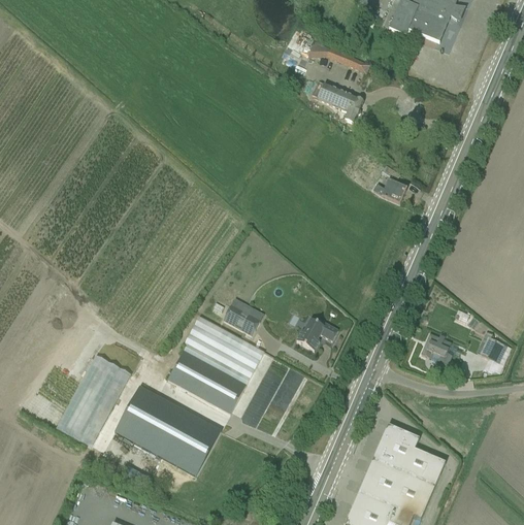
[(371,12),(375,0),(360,0),(358,8),(371,12)]
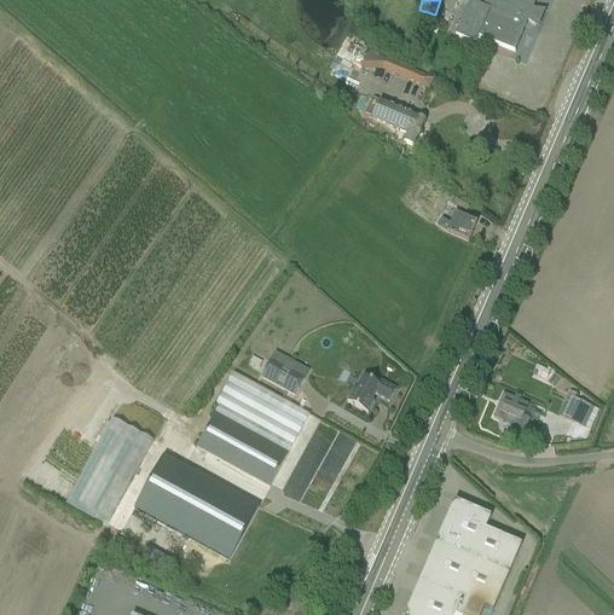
[(478,35),(513,50),(525,22),(534,27),(540,12),(531,9),(534,0),(467,0),(452,34),(475,42),(478,35)]
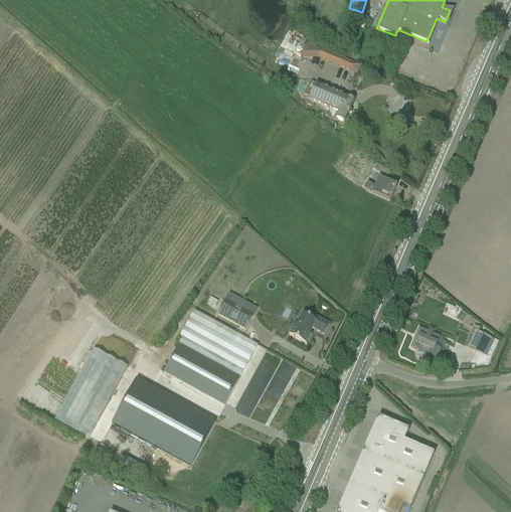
[(363,16),(358,27),(363,29),(368,18),(363,16)]
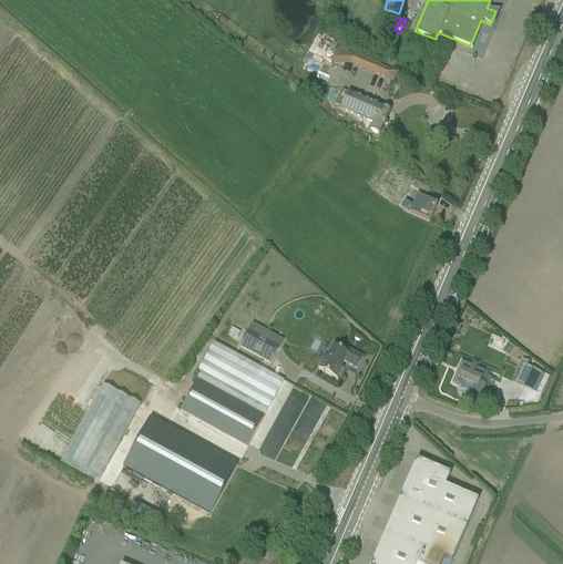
[(321,57),(329,38),(316,32),(308,51),(321,57)]
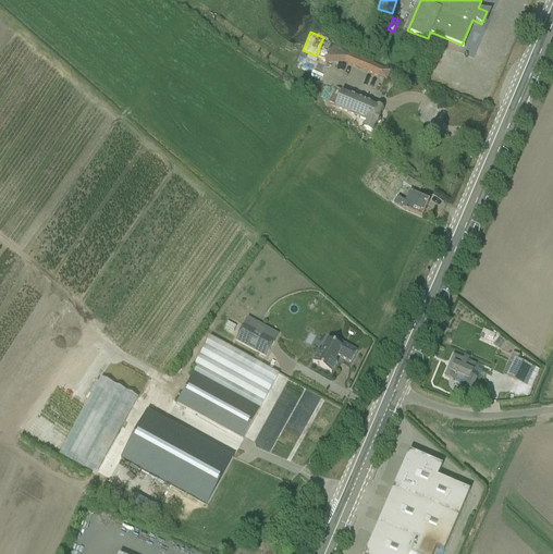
[(327,58),(380,78),(384,66),(331,47),(327,58)]
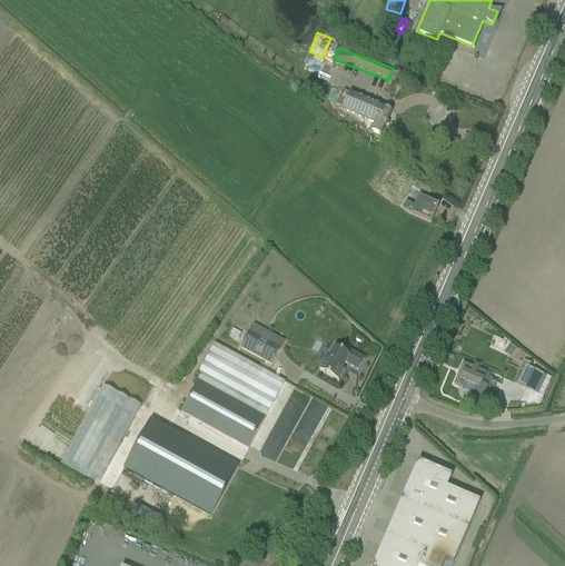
[(370,130),(378,133),(389,109),(339,87),(333,103),(374,122),(370,130)]
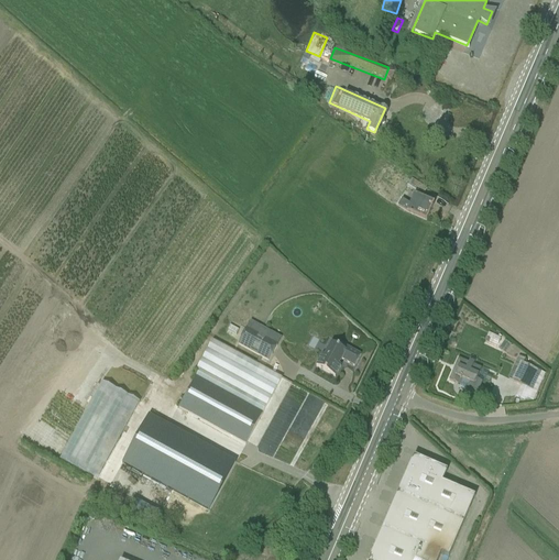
[(391,202),(427,219),(435,202),(410,191),(407,200),(396,193),(391,202)]
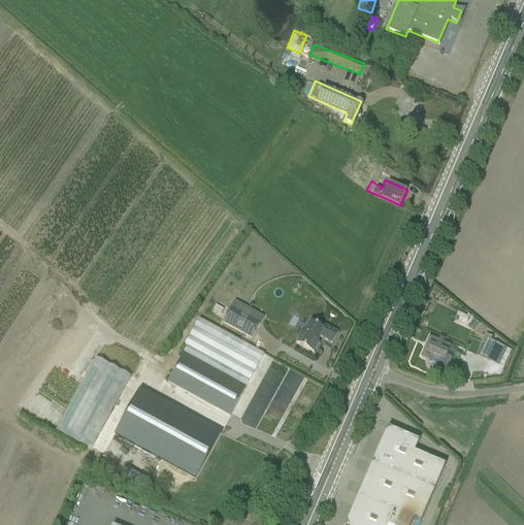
[(230,324),(261,338),(272,315),(250,304),(241,300),(230,324)]
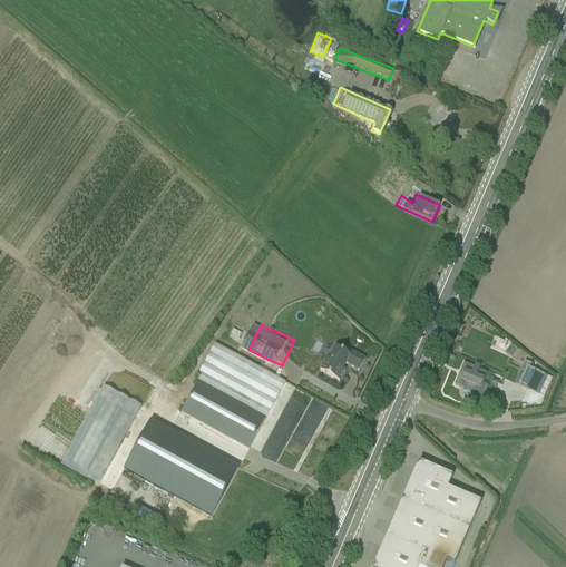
[(237,335),(247,338),(249,329),(238,328),(237,335)]
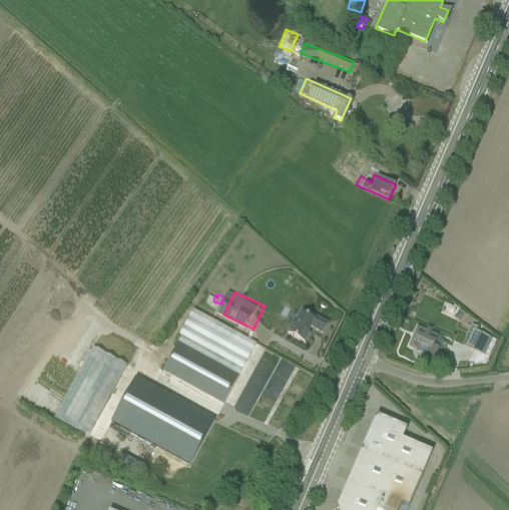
[(265,340),(201,308),(168,372),(232,404),(265,340)]
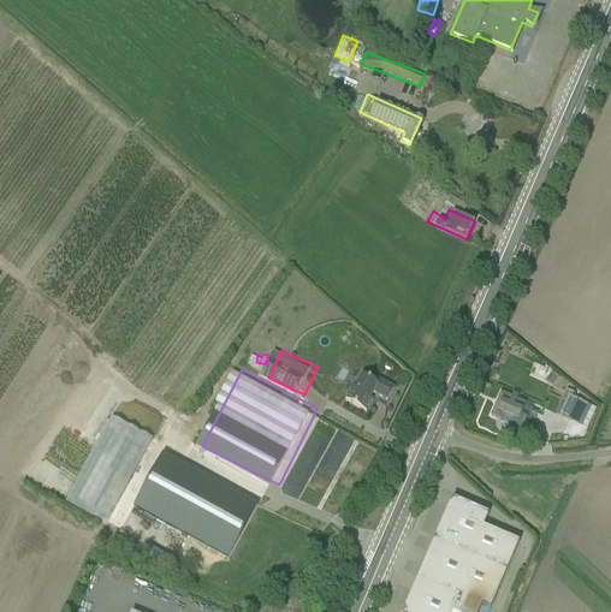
[(555,386),(559,376),(551,373),(546,381),(555,386)]
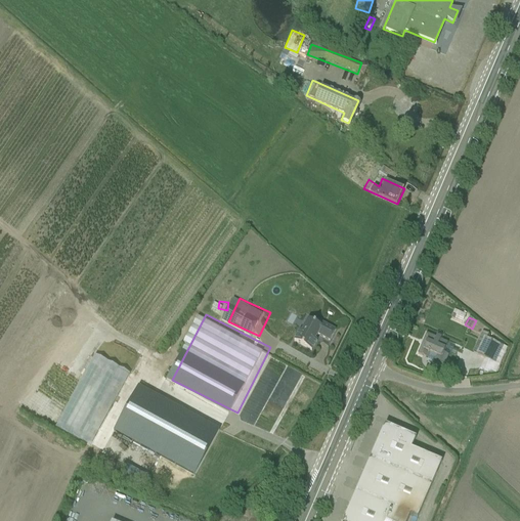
[(290,339),(307,349),(312,339),(311,338),(313,334),(326,340),(331,329),(312,318),(310,322),(303,318),(297,331),(295,330),(290,339)]
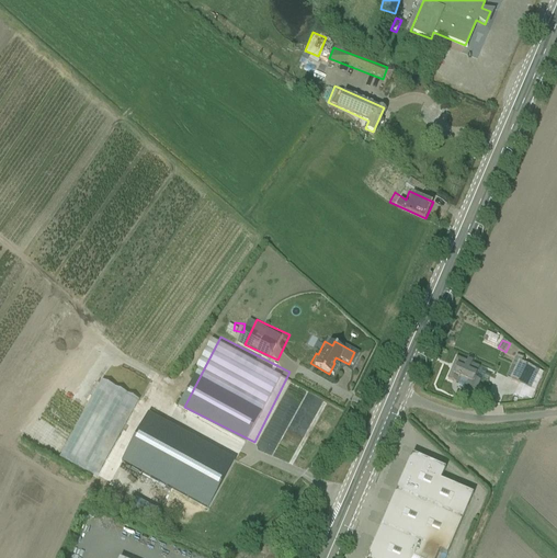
[(531,401),(543,369),(521,362),(523,357),(514,354),(507,377),(519,382),(513,395),(531,401)]
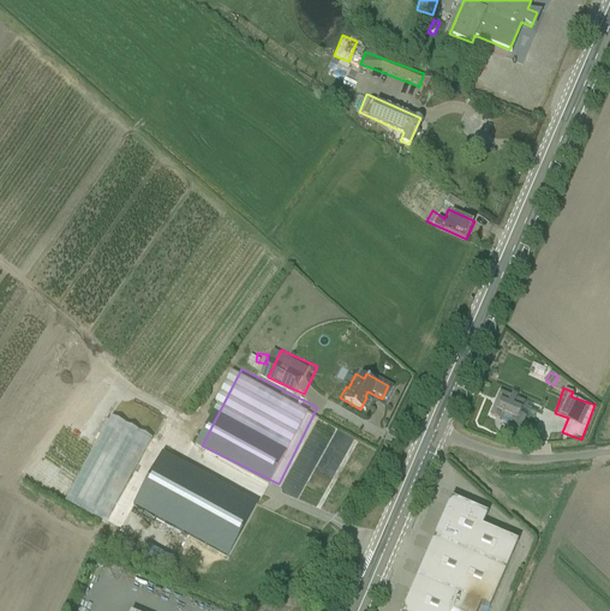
[(485,415),(518,427),(527,402),(495,390),(485,415)]
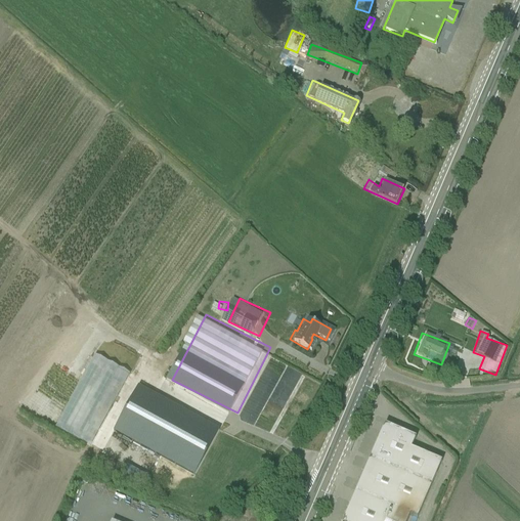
[(123,431),(204,473),(219,442),(177,420),(182,410),(175,406),(179,400),(147,384),(123,431)]
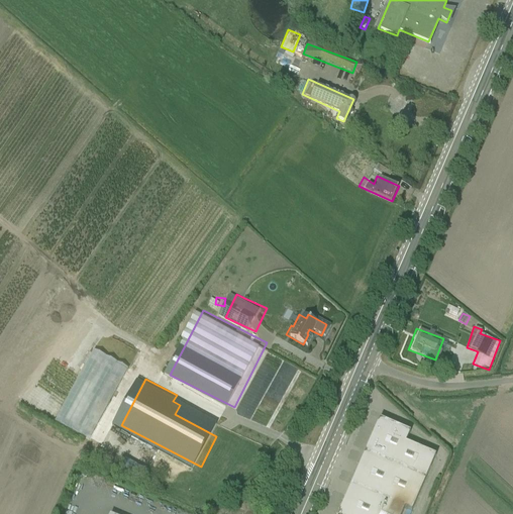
[(410,431),(380,417),(364,452),(423,480),(434,455),(405,442),(410,431)]
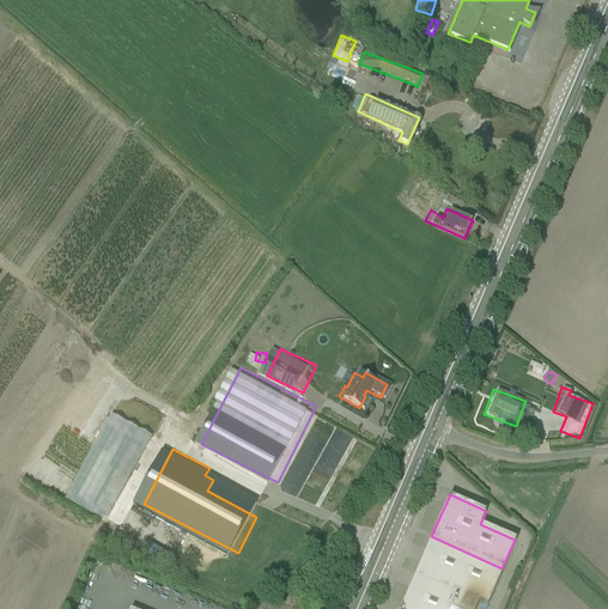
[(482,608),(502,568),(431,536),(397,608),(482,608)]
